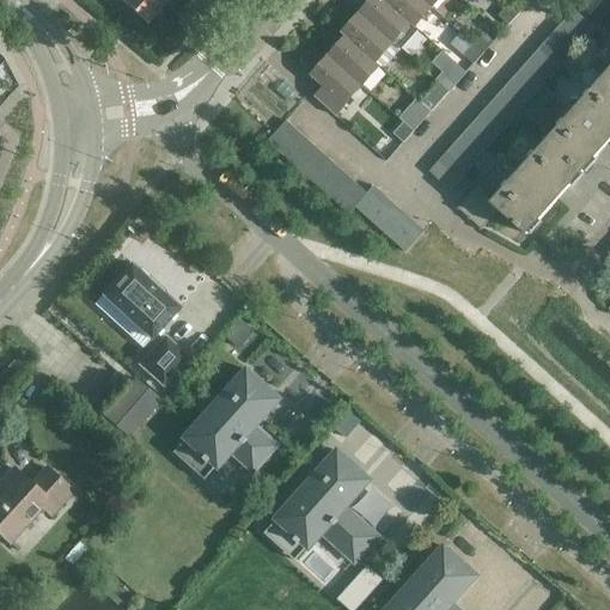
[(160,6),(153,0),(120,0),(145,22),(160,6)]
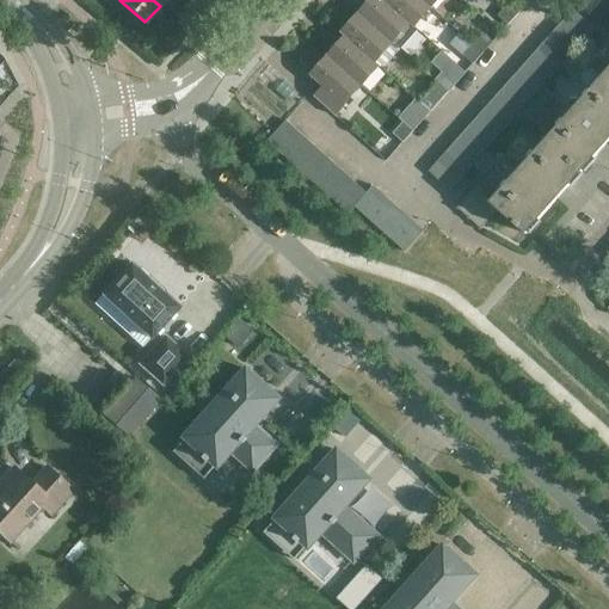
[(406,19),(385,0),(367,0),(358,11),(389,38),(389,40),(398,48),(416,28),(411,23),(406,19)]
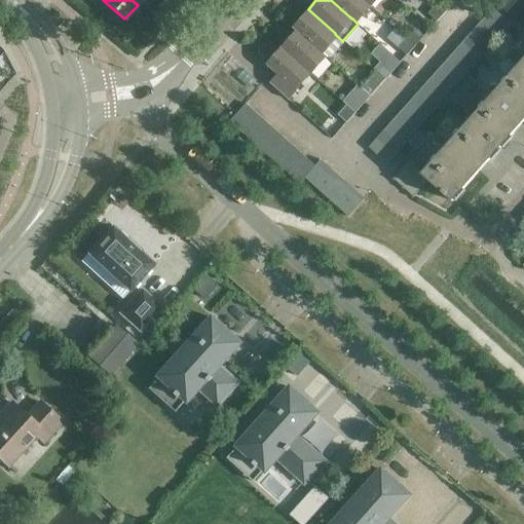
[(368,3),(365,0),(331,0),(349,16),(353,20),(368,3)]
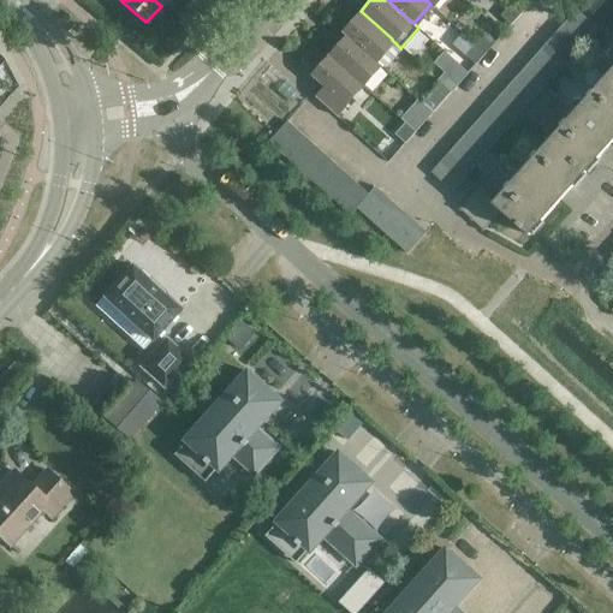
[(521,12),(530,1),(529,0),(512,0),(510,3),(521,12)]
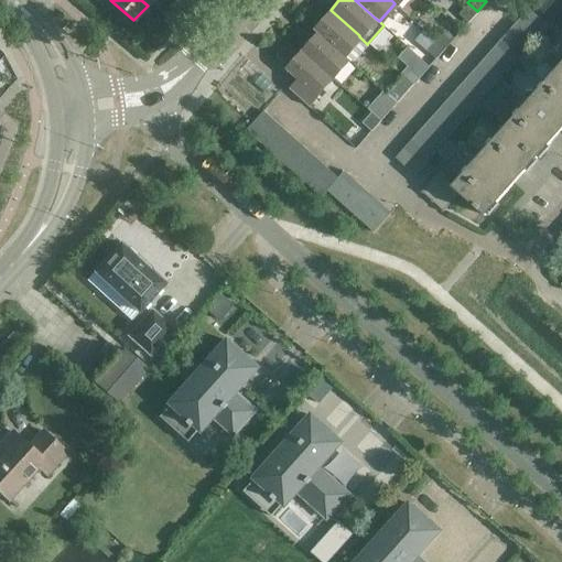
[(477,11),(467,2),(457,13),(467,22),(477,11)]
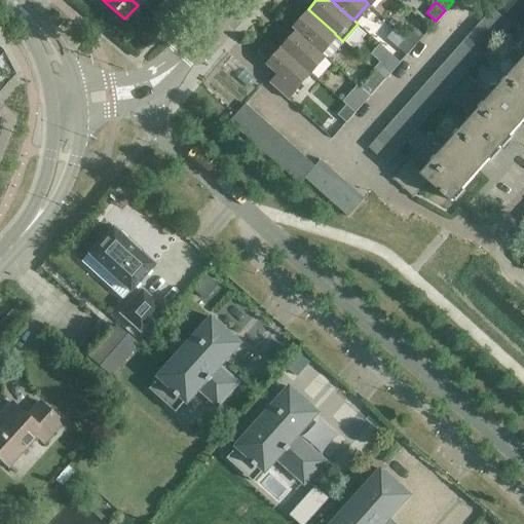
[(491,6),(491,7),(484,15),(502,32),(510,23),(491,6)]
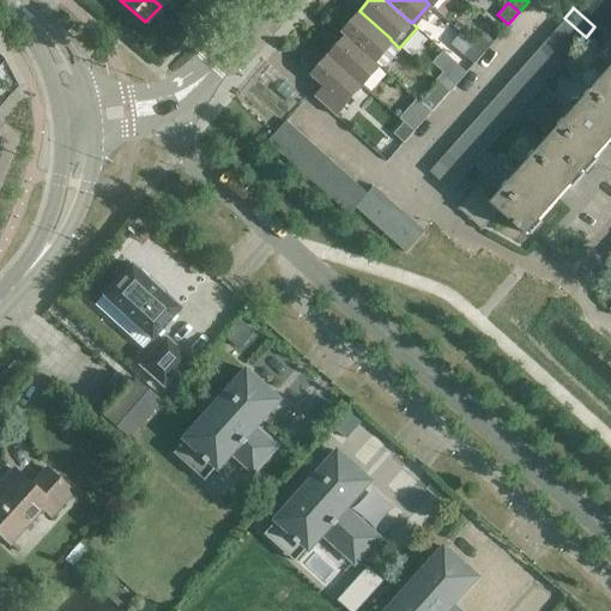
[(391,38),(360,11),(342,31),(345,35),(373,59),(391,40),(391,38)]
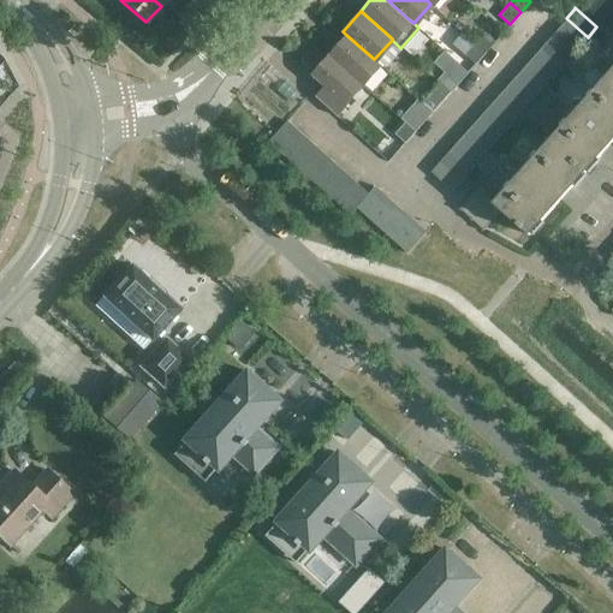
[(566,18),(557,29),(578,48),(588,37),(566,18)]
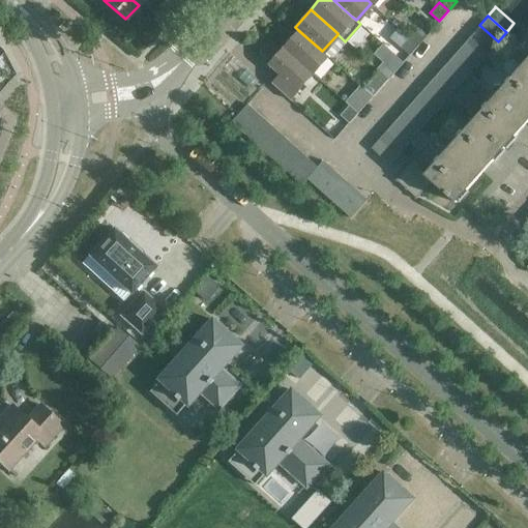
[(479,25),(472,33),(490,50),(498,41),(479,25)]
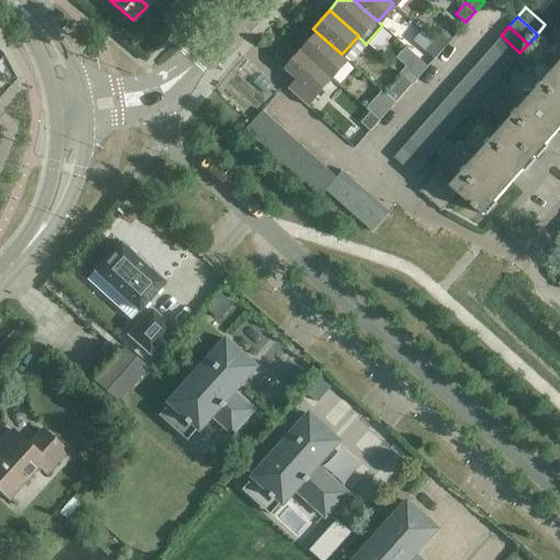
[(434,38),(443,46),(451,36),(441,29),(434,38)]
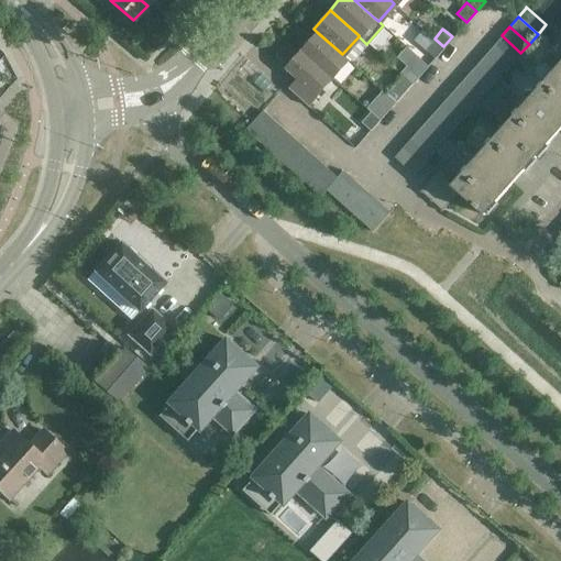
[(317,32),(301,50),(330,75),(345,57),(342,54),(317,32)]
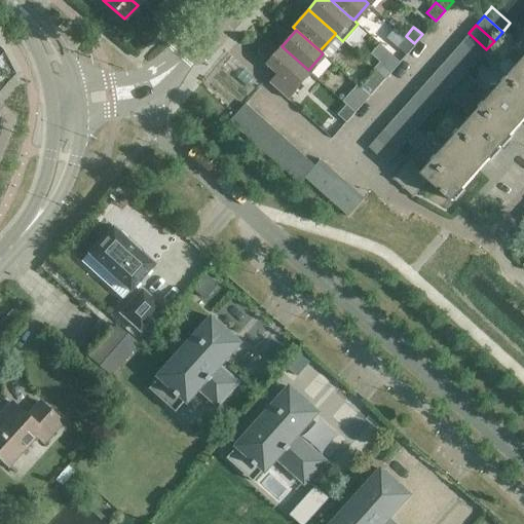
[(469,33),(460,42),(479,59),(486,49),(469,33)]
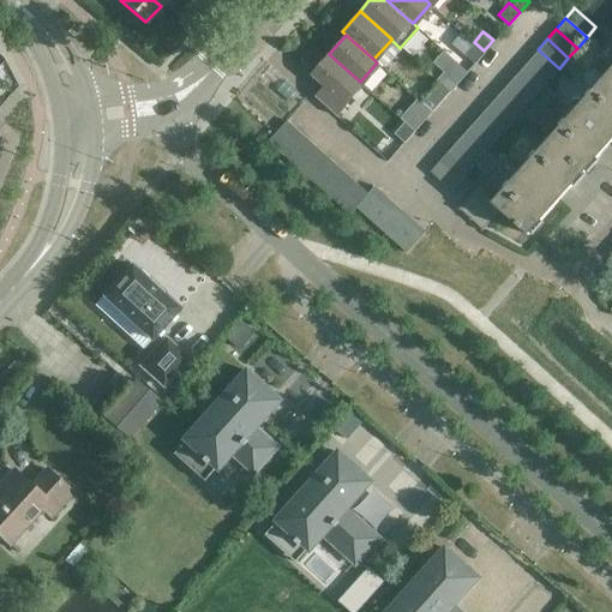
[(462,54),(473,64),(474,64),(484,51),(474,42),(462,54)]
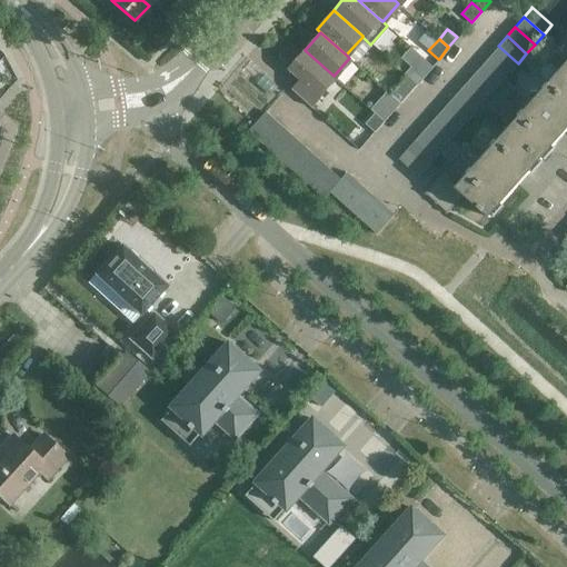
[(498,46),(489,55),(509,72),(518,63),(498,46)]
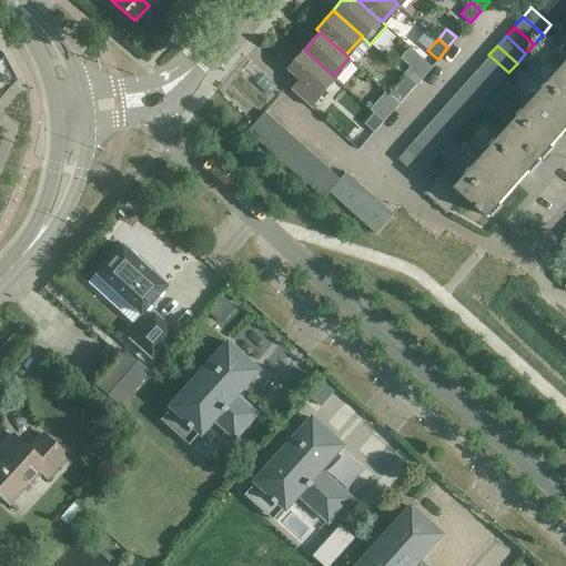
[(316,94),(333,76),(304,50),(290,67),(287,66),(285,68),(299,79),(290,89),(310,107),(319,97),(316,94)]
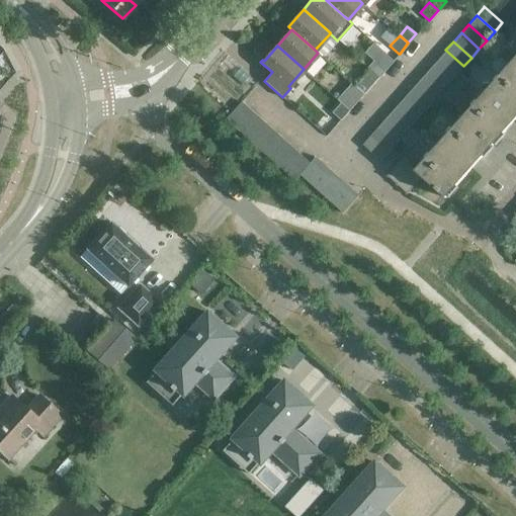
[(445,50),(438,59),(456,74),(463,66),(445,50)]
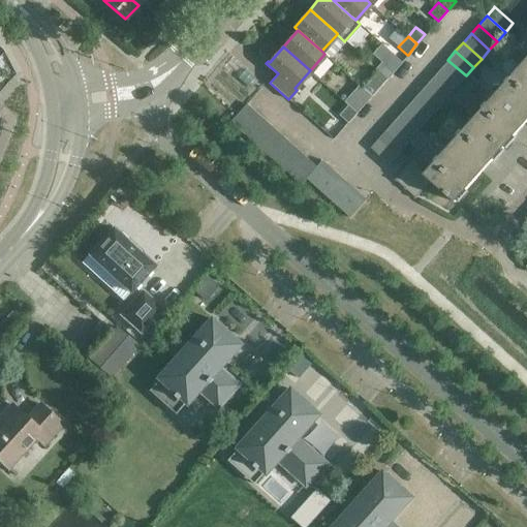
[(447,60),(439,68),(458,85),(466,75),(447,60)]
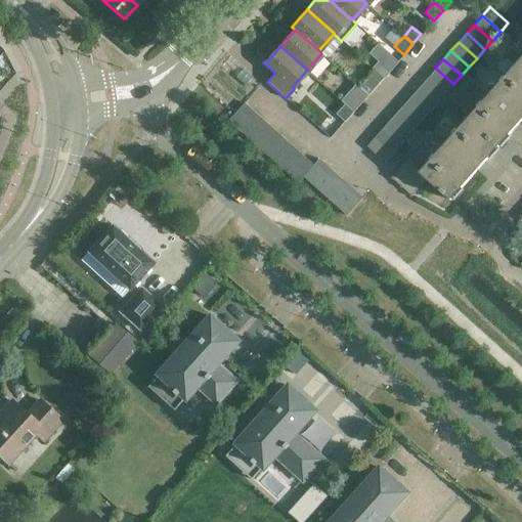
[(374,70),(383,78),(391,69),(382,60),(374,70)]
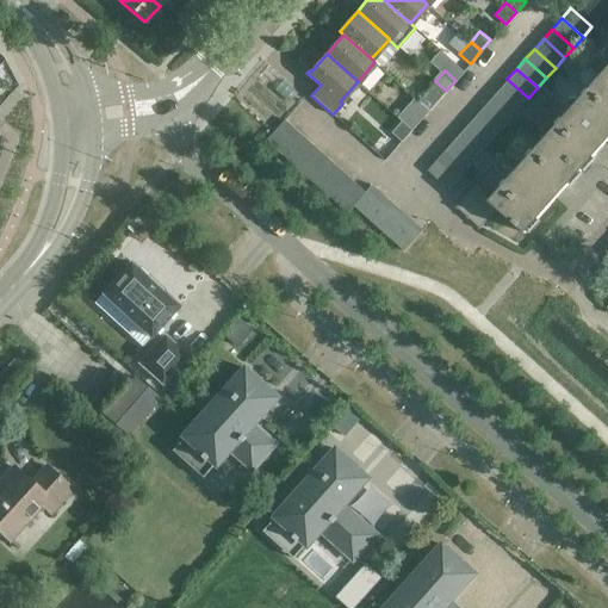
[(605,140),(607,136),(607,82),(600,75),(544,138),(579,169),(605,140)]
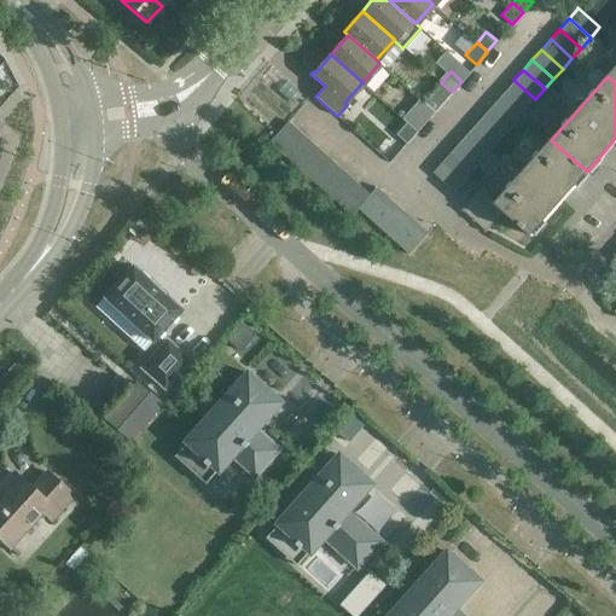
[(513,80),(505,89),(527,109),(535,99),(513,80)]
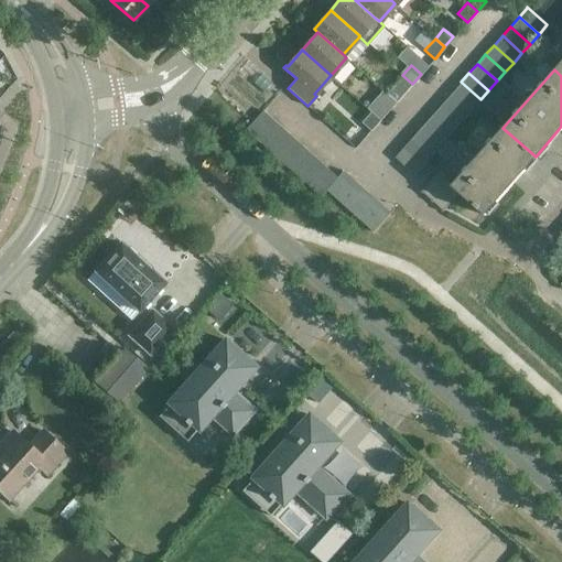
[(392,86),(402,95),(412,84),(402,75),(392,86)]
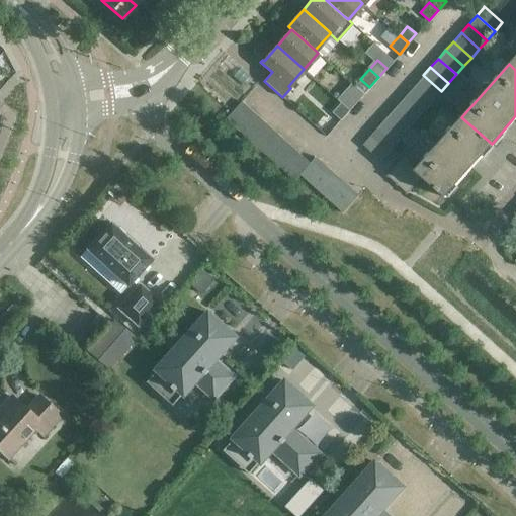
[(461,70),(442,90),(462,109),(482,88),(461,70)]
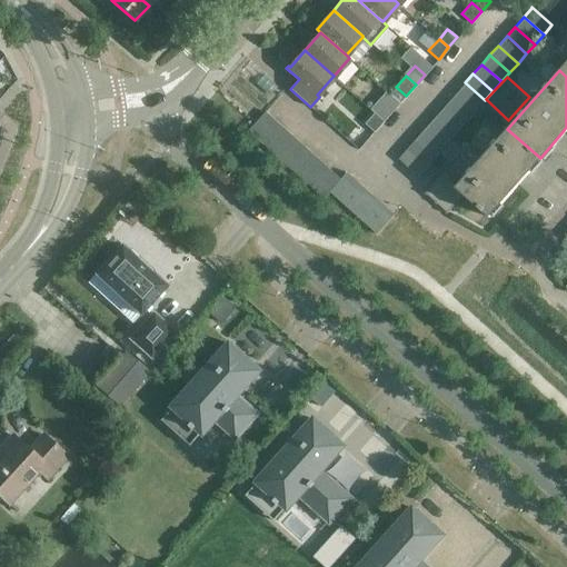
[(465,82),(457,92),(476,110),(485,100),(465,82)]
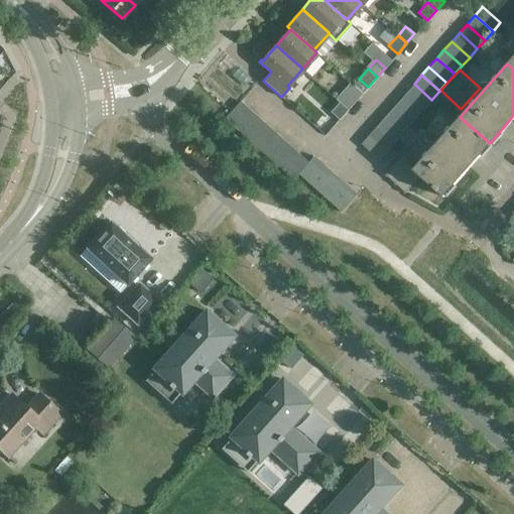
[(414,84),(406,93),(424,108),(431,100),(414,84)]
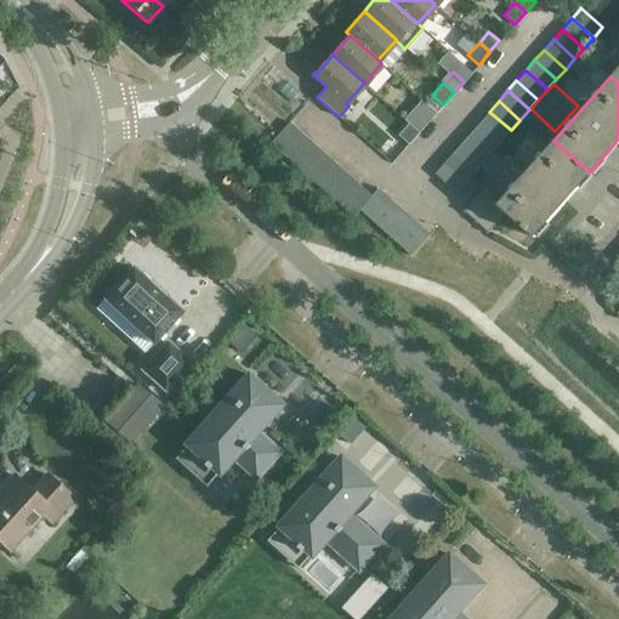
[(408,121),(419,132),(429,121),(418,111),(408,121)]
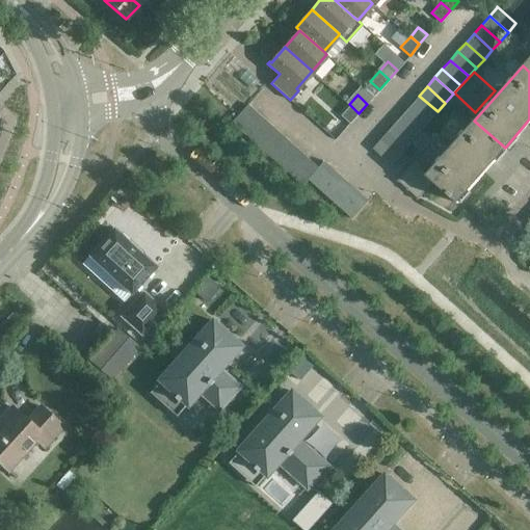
[(419,96),(411,104),(429,121),(438,111),(419,96)]
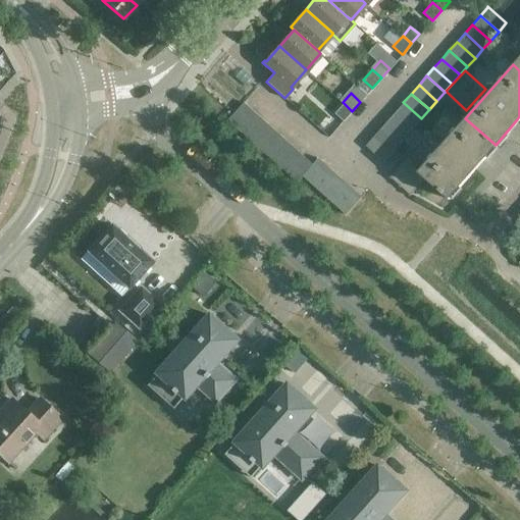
[(225,119),(235,127),(251,109),(242,101),(225,119)]
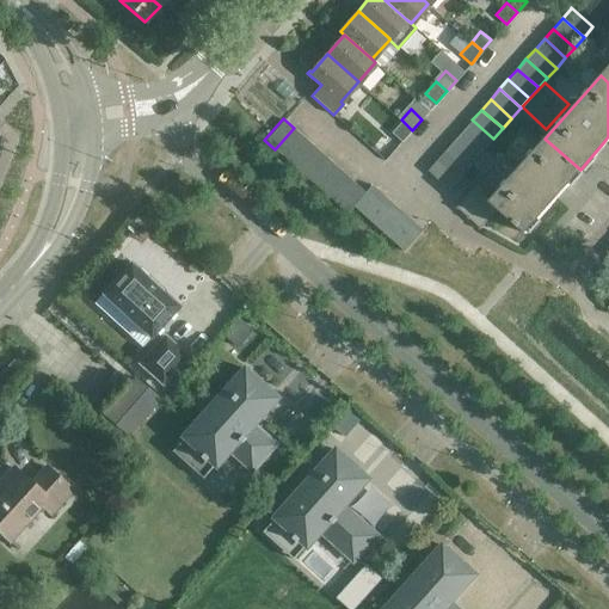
[(391,131),(401,141),(412,130),(401,120),(391,131)]
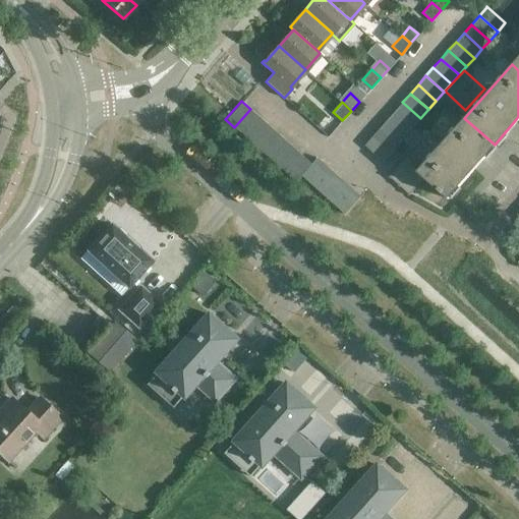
[(402,102),(395,111),(412,127),(420,118),(402,102)]
